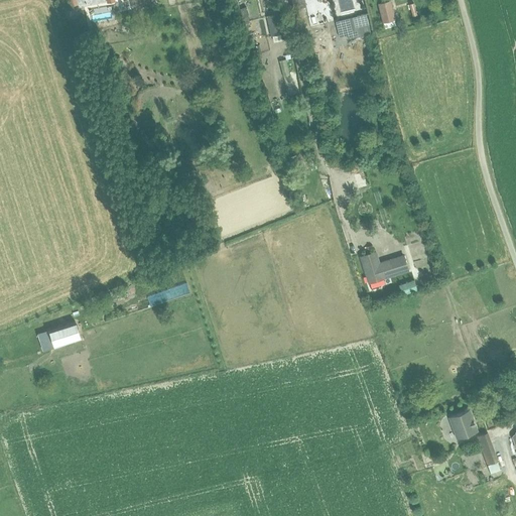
[(291,0),(293,9),(305,7),(303,0),(291,0)]
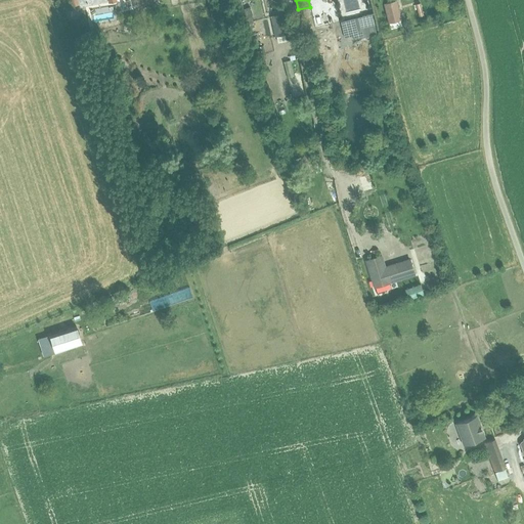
[(393,0),(384,2),(389,23),(404,18),(399,0),(393,0)]
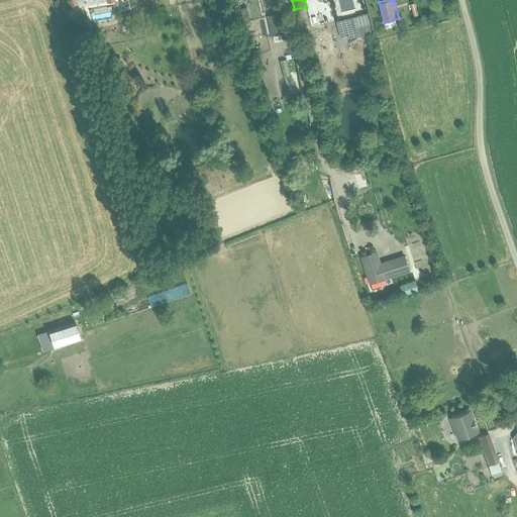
[(278,12),(267,14),(272,35),(283,33),(278,12)]
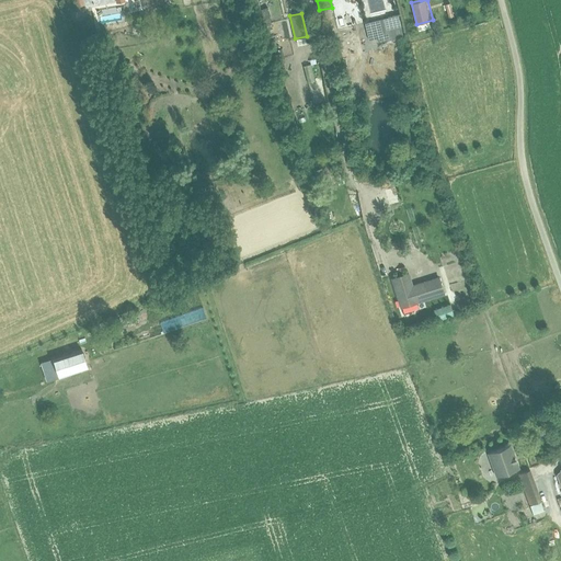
[(310,65),(304,67),(308,83),(315,81),(310,65)]
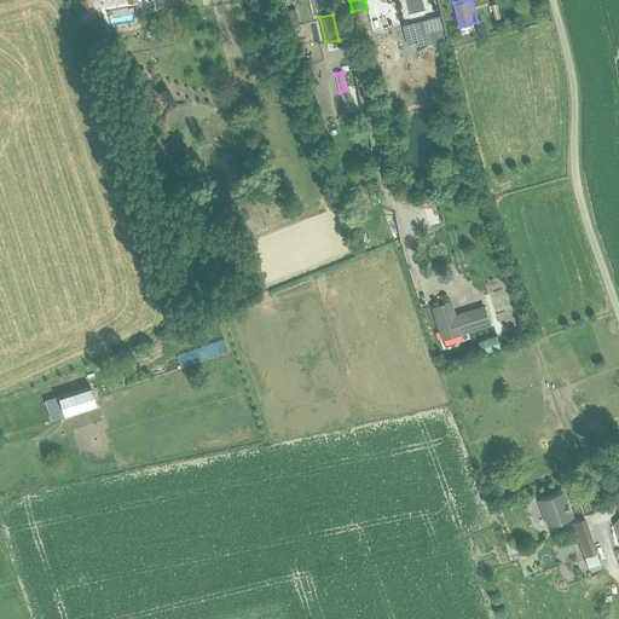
[(484,306),(467,312),(455,316),(451,302),(433,308),(443,340),(490,324),(484,306)]
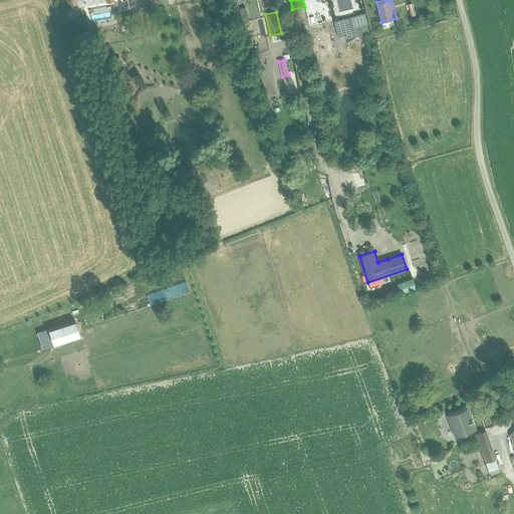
[(414,278),(399,283),(402,293),(417,287),(414,278)]
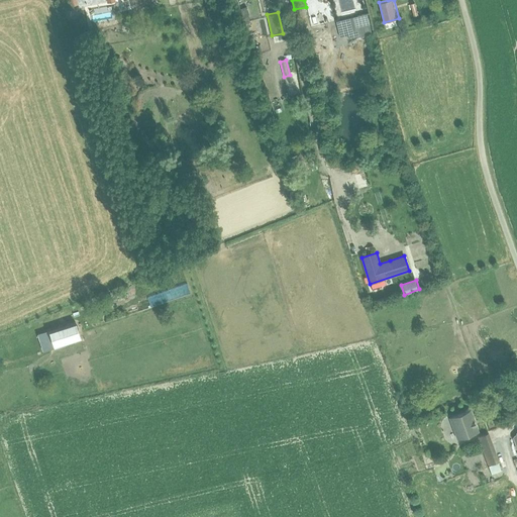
[(89,317),(91,316),(94,325),(99,323),(95,309),(87,312),(89,317)]
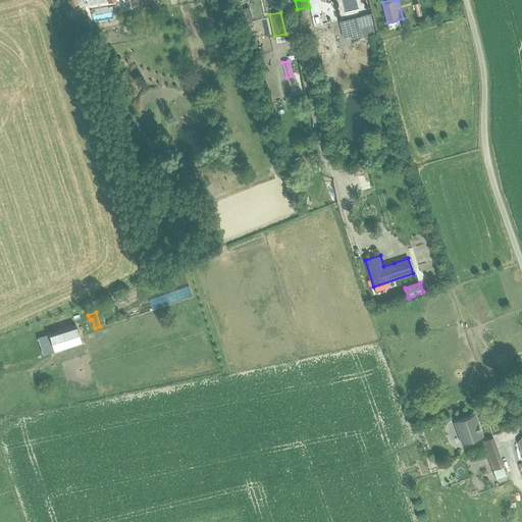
[(75,324),(49,332),(41,335),(46,354),(82,343),(75,324)]
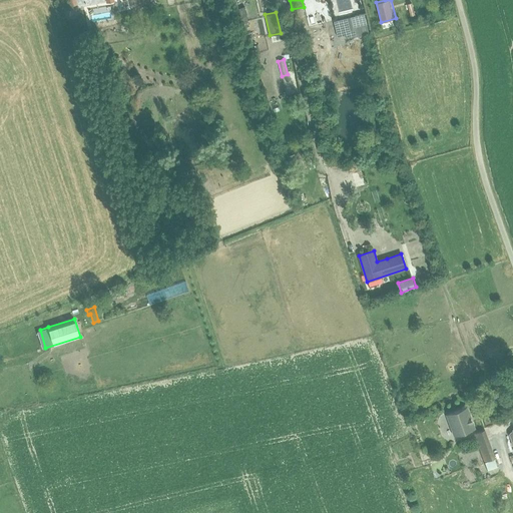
[(467,407),(447,414),(448,417),(447,418),(449,422),(450,423),(455,436),(475,429),(467,407)]
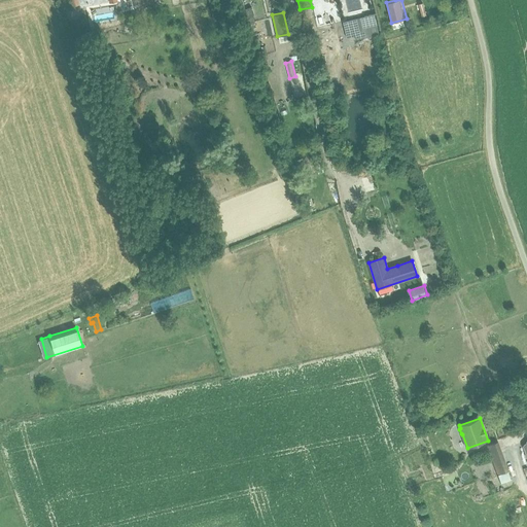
[(502,453),(491,457),(500,483),(511,479),(507,471),(508,470),(502,453)]
